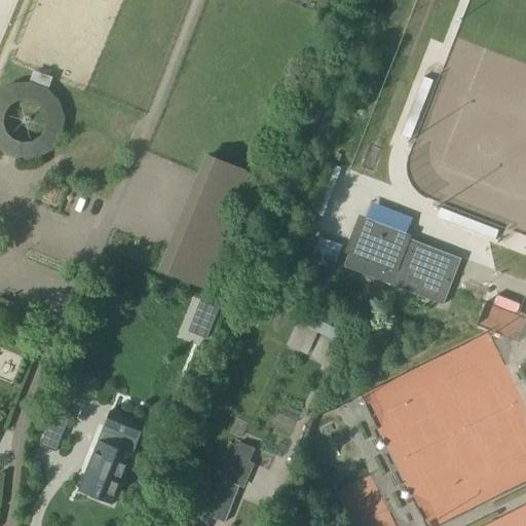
[(31,82),(13,84),(0,90),(0,151),(3,155),(20,161),(37,160),(52,151),(63,137),(65,118),(60,103),(47,89),(31,82)]
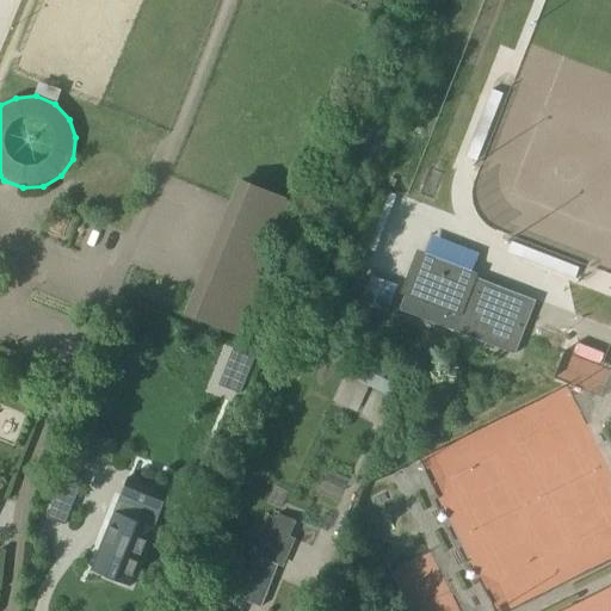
[(241,177),(193,316),(250,335),(296,195),(241,177)]
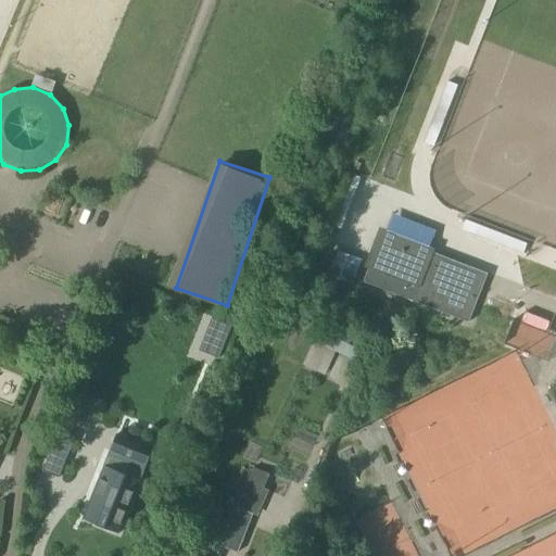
[(381,234),(363,282),(468,324),(487,274),(381,234)]
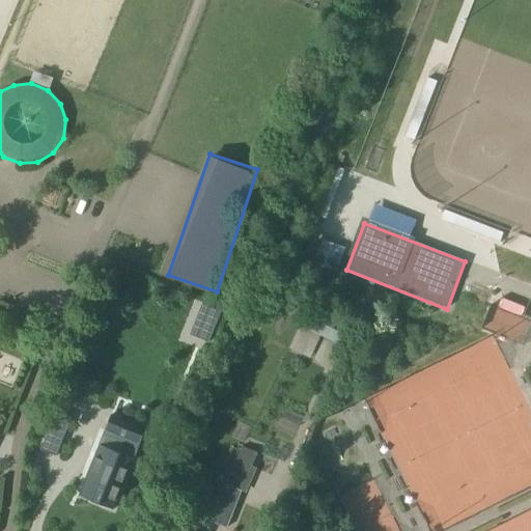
[(202,304),(197,316),(217,324),(221,312),(202,304)]
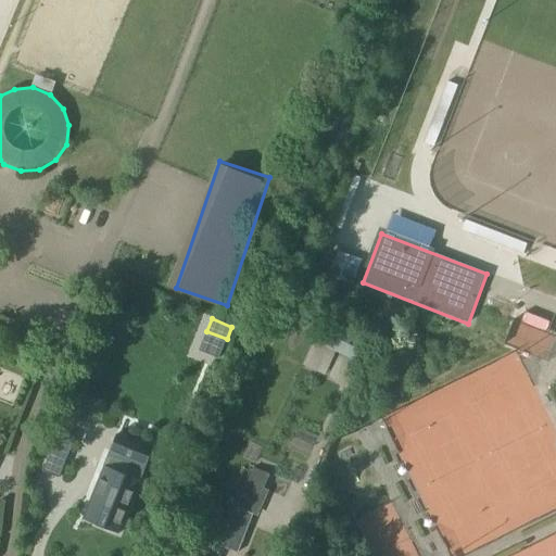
[(507,341),(546,357),(555,335),(555,333),(517,318),(507,341)]
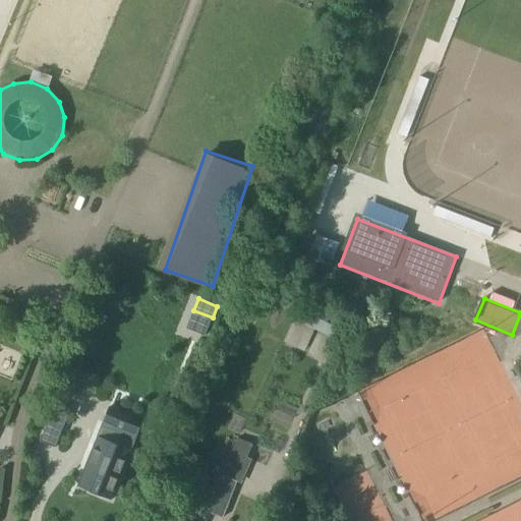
[(337,341),(342,330),(298,310),(293,322),(337,341)]
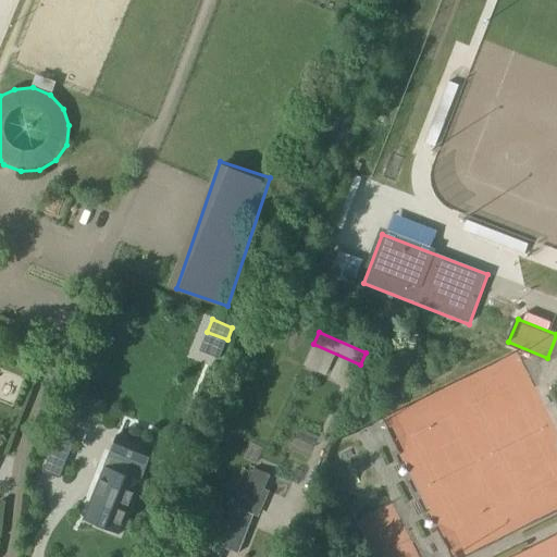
[(59,432),(42,472),(59,479),(75,438),(59,432)]
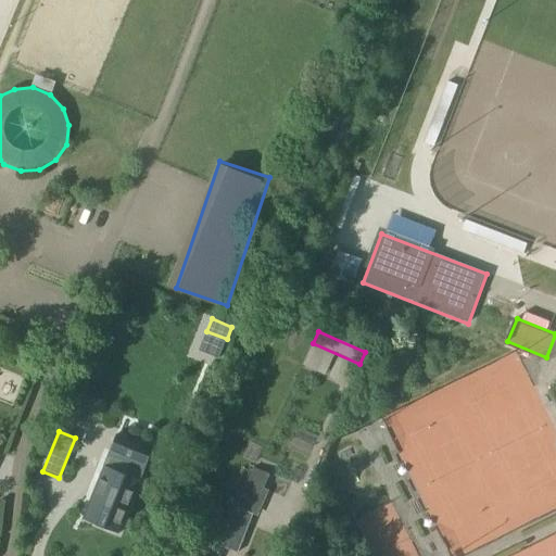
[(117,436),(84,519),(118,533),(152,450),(117,436)]
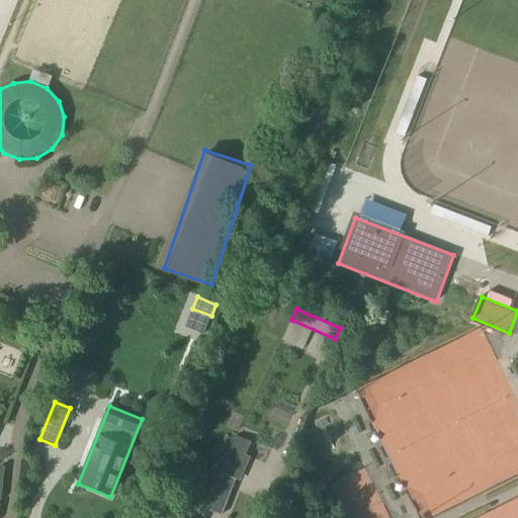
[(234,435),(204,509),(222,515),(251,442),(234,435)]
